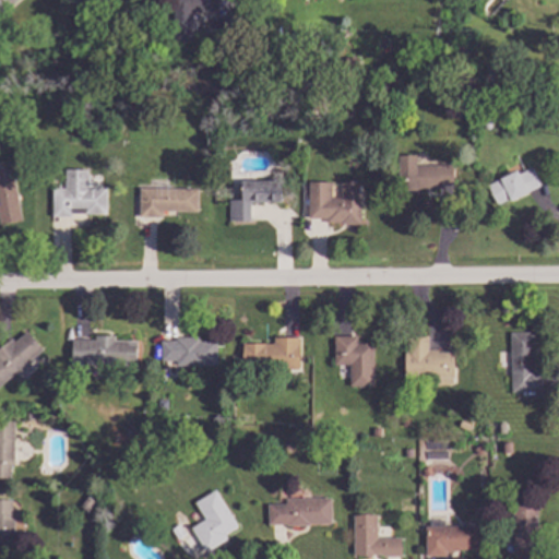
[(18,0),(9,9),(4,3),(0,8),(0,0),(18,0)]
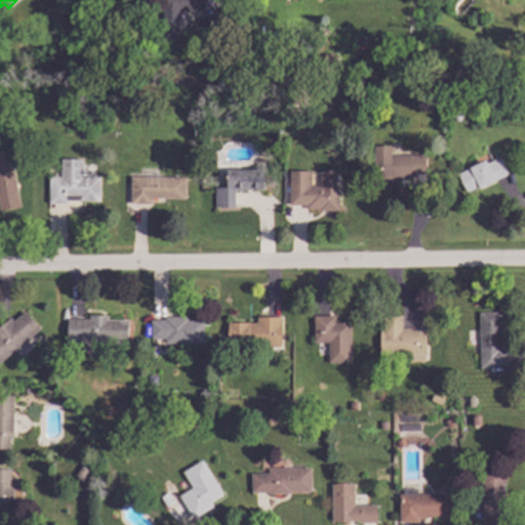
[(205,0),(205,10),(179,11),(179,37),(164,37),(163,6),(166,6),(165,0),(205,0)]
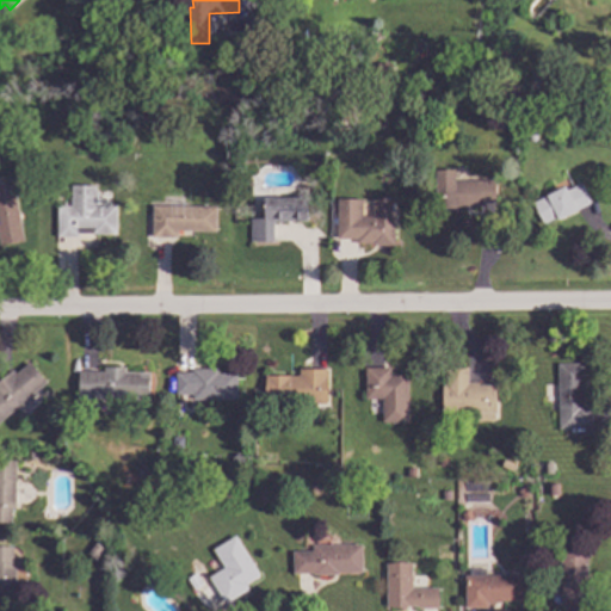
[(309,44),(300,51),(296,48),(306,39),(309,44)]
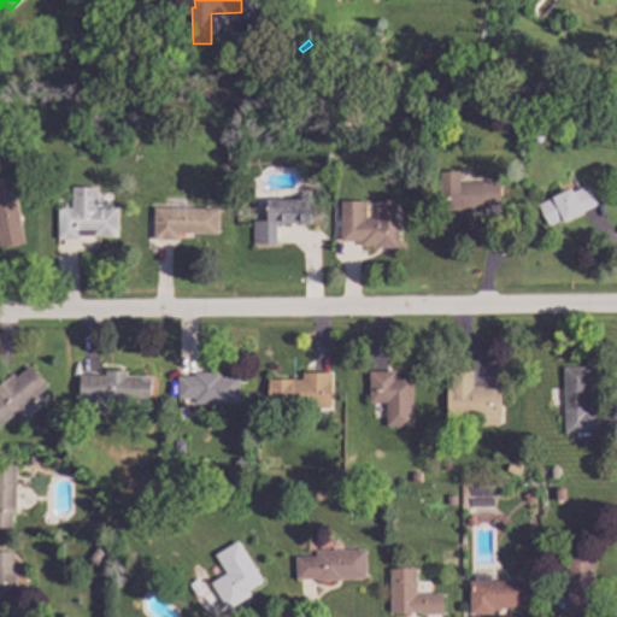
[(439,170),(439,215),(462,215),(462,210),(485,210),(485,201),(499,201),(499,183),(459,183),(459,170),(439,170)]
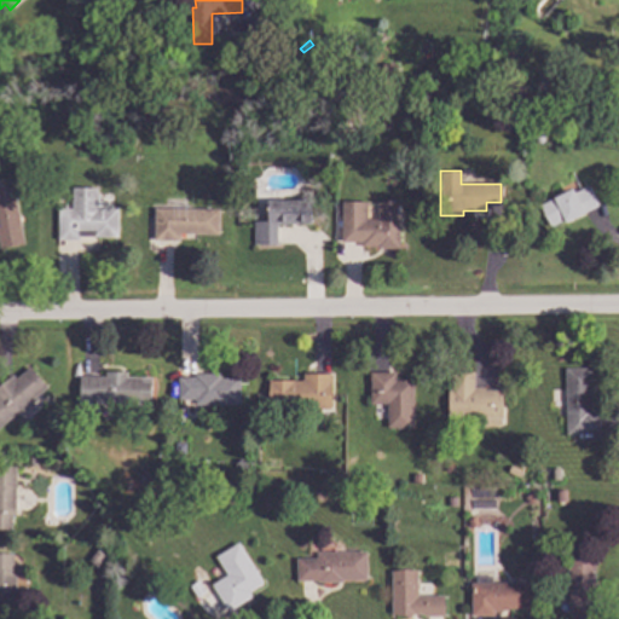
[(589,185),(599,207),(550,229),(538,203),(573,187),(576,191),(589,185)]
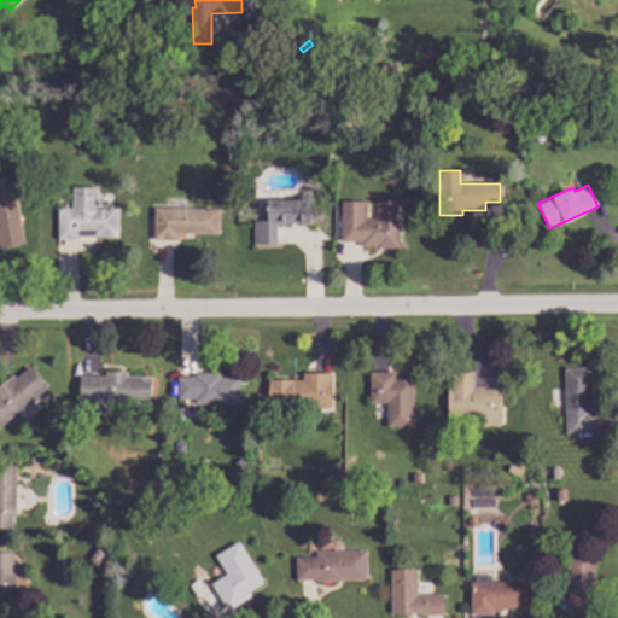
[(97,187),(97,208),(121,208),(121,238),(94,238),(94,231),(79,231),(79,239),(58,239),(59,209),(74,209),(74,187),(97,187)]
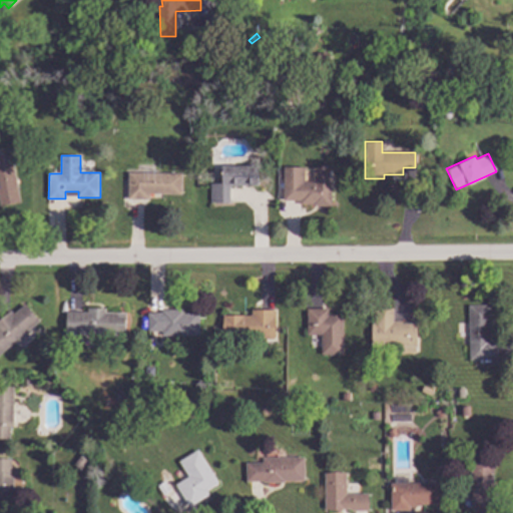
[(0,161),(12,159),(21,202),(0,206),(0,161)]
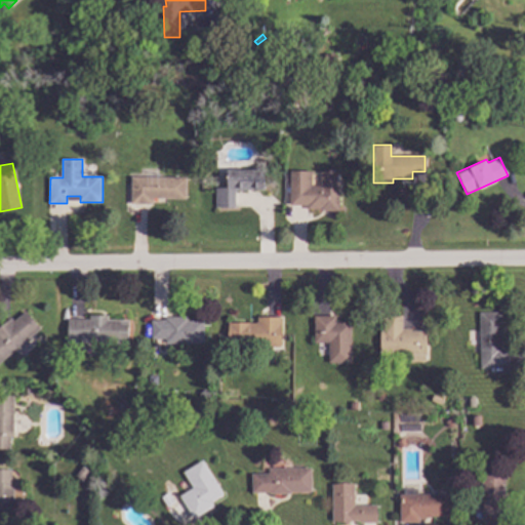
[(289,170),(289,205),(306,205),(307,209),(318,209),(318,210),(339,210),(339,169),(319,169),(319,185),(313,185),(313,170),(289,170)]
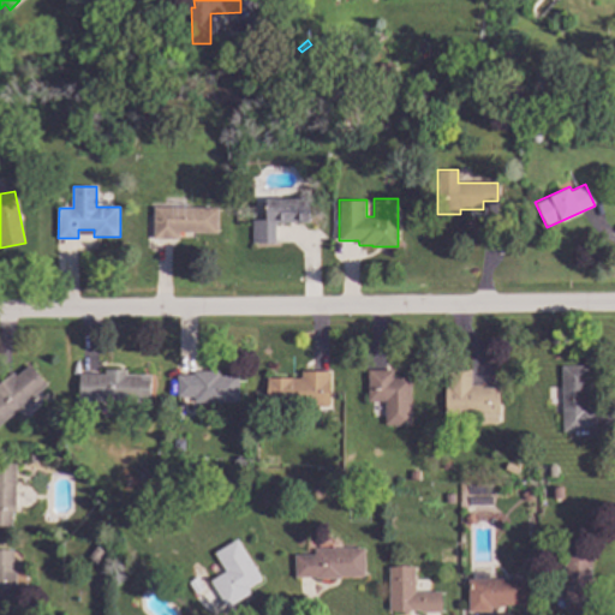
[(266,199),(266,220),(251,220),(251,244),(276,244),(276,224),(308,224),(308,199),(266,199)]
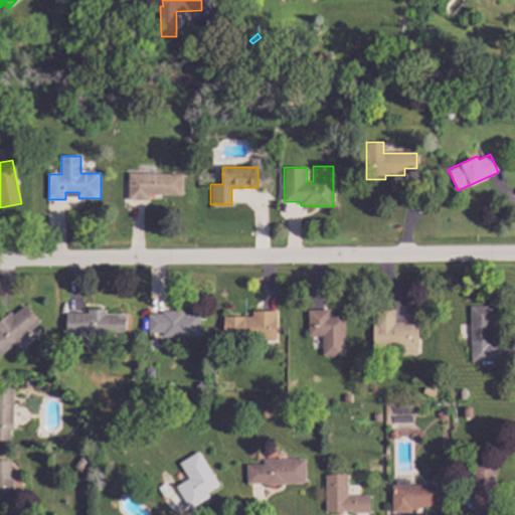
[(182,174),(182,195),(151,195),(151,200),(129,199),(129,173),(182,174)]
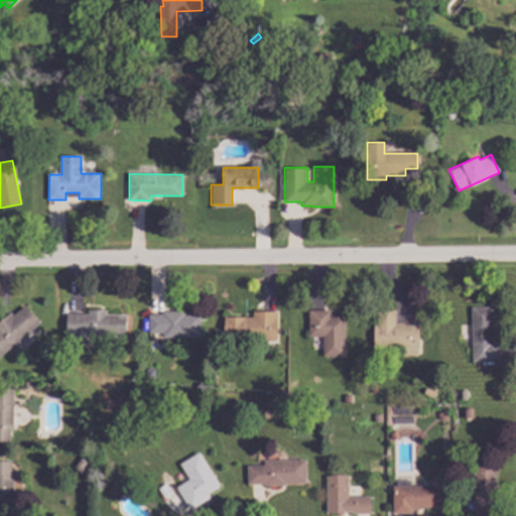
[(23,305),(39,324),(0,358),(0,320),(10,312),(13,315),(23,305)]
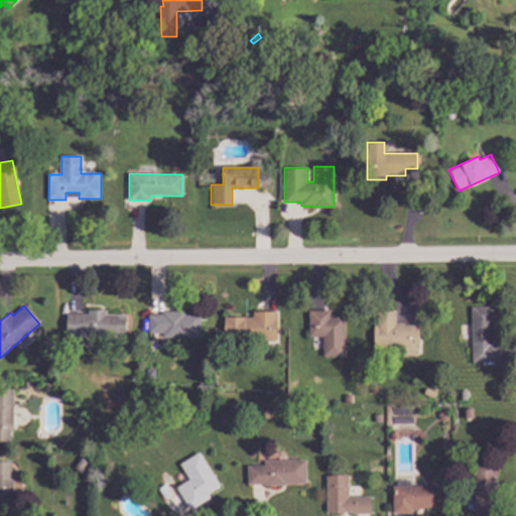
[(470,306),(470,364),(508,364),(508,345),(493,345),(492,306),(470,306)]
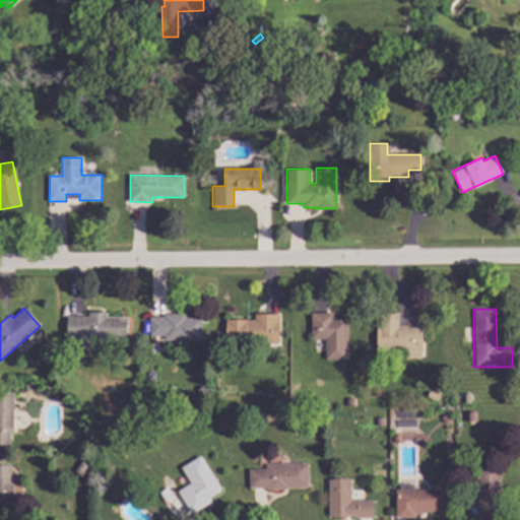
[(127,317),(127,339),(65,339),(65,316),(87,316),(87,312),(107,312),(107,317),(127,317)]
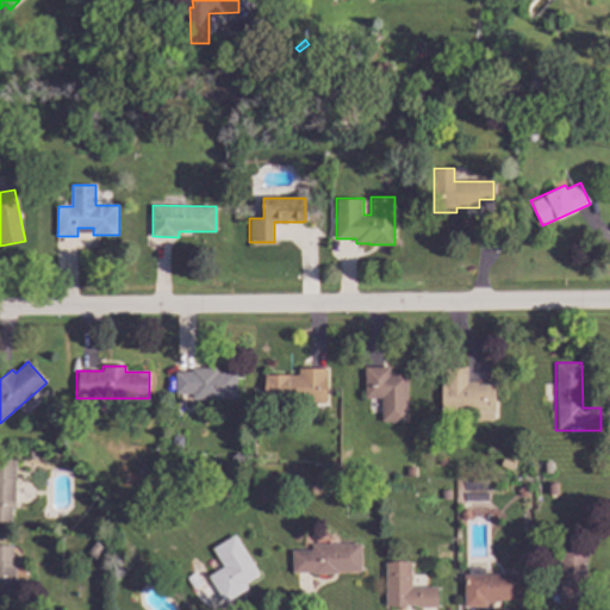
[(298,367),(327,368),(325,405),(298,405),(298,397),(268,397),(268,373),(298,374),(298,367)]
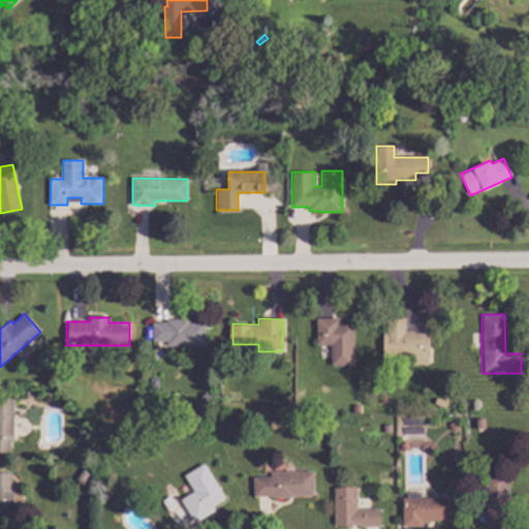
[(315,318),(338,318),(338,324),(353,324),(353,367),(331,367),(331,347),(315,347),(315,318)]
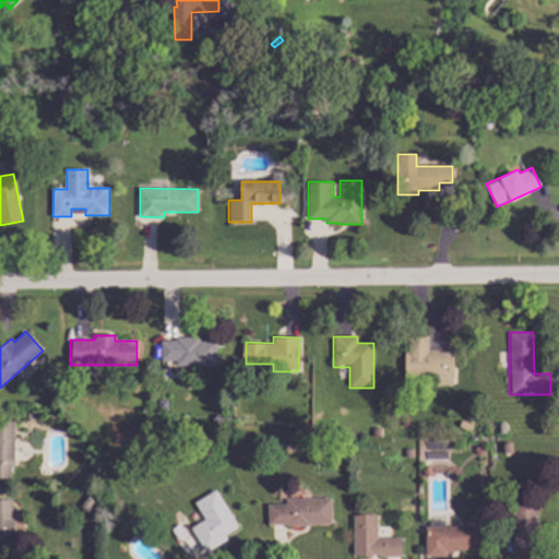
[(405,336),(427,336),(427,349),(438,349),(438,352),(455,352),(455,384),(404,383),(405,336)]
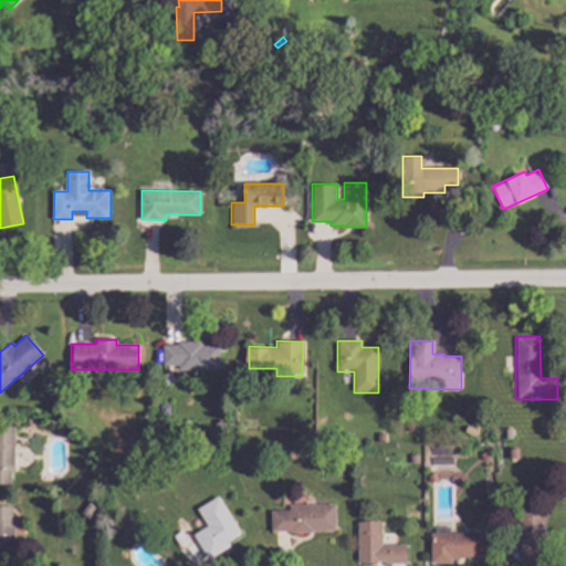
[(163,346),(163,365),(179,365),(179,370),(220,369),(219,345),(203,345),(202,342),(178,342),(178,345),(163,346)]
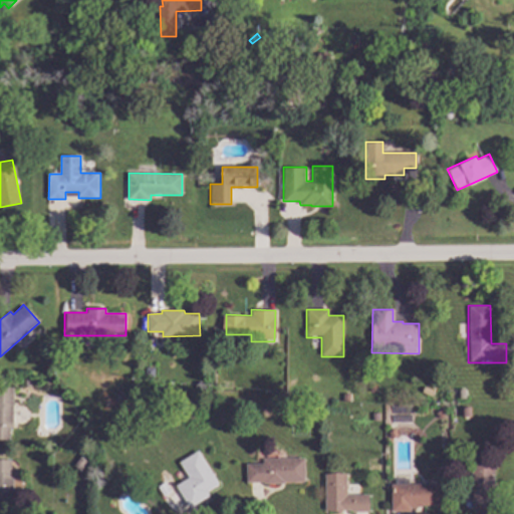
[(0,388),(12,388),(11,440),(0,440),(0,388)]
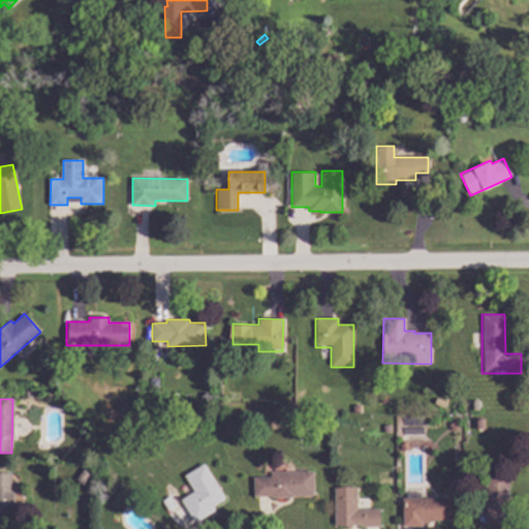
[(204,465),(225,498),(213,506),(216,510),(188,528),(174,505),(195,491),(185,476),(204,465)]
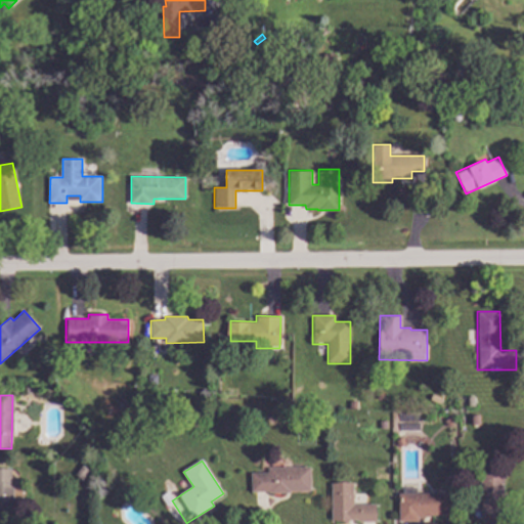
[(250,473),(250,491),(310,491),(310,467),(268,467),(268,472),(250,473)]
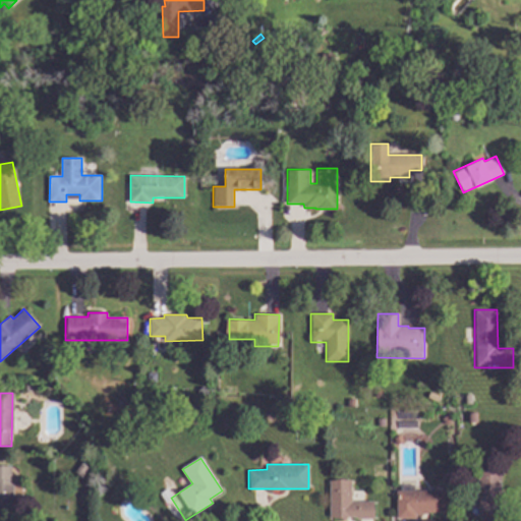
[(0,465),(10,467),(6,520),(0,519),(0,465)]
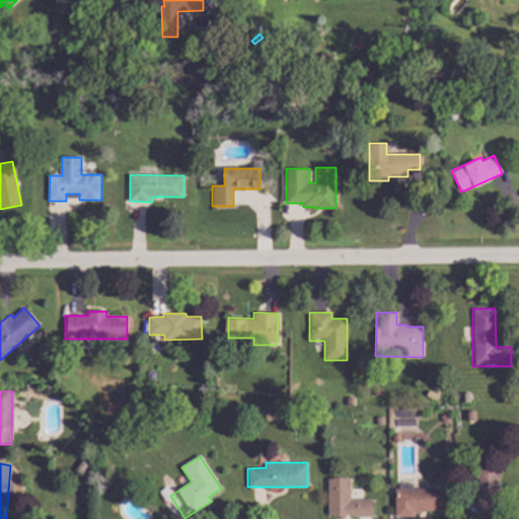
[(477,468),(498,468),(498,517),(477,517),(477,468)]
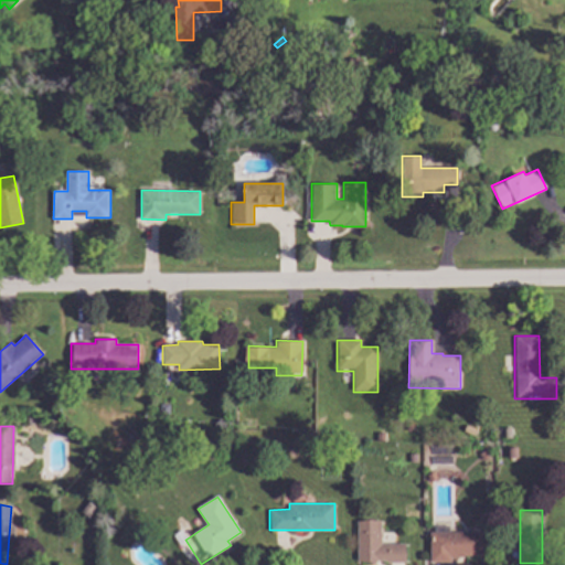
[(356,521),(381,521),(381,544),(405,544),(405,564),(356,564),(356,521)]
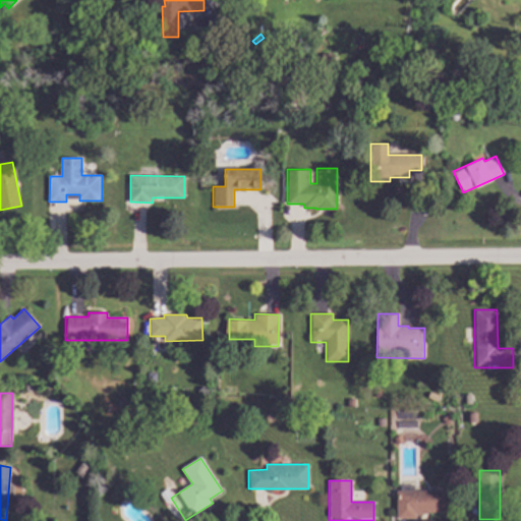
[(396,490),(446,490),(447,512),(413,513),(414,519),(396,519),(396,490)]
